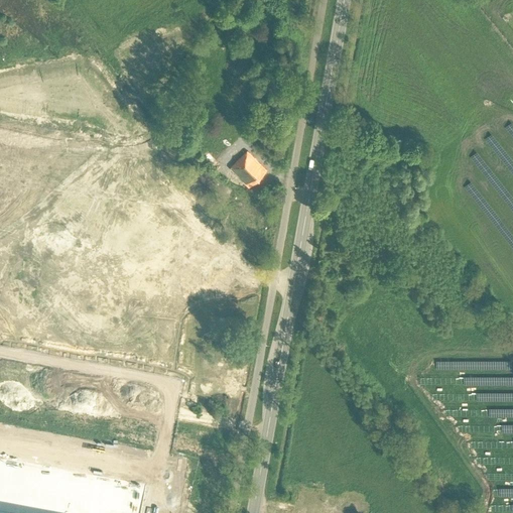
[(268,173),(248,152),(232,167),(252,188),(268,173)]
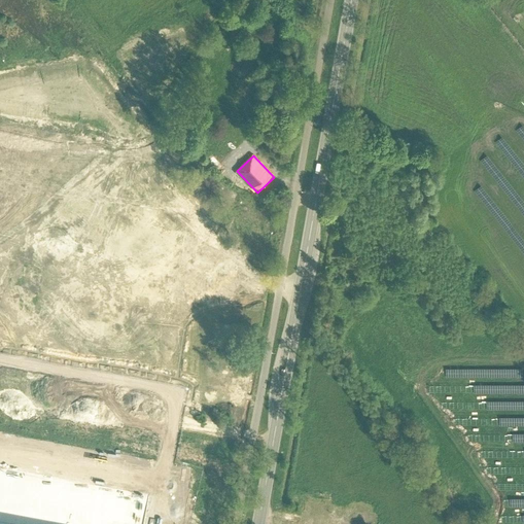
[(141,158),(138,161),(147,169),(150,166),(141,158)]
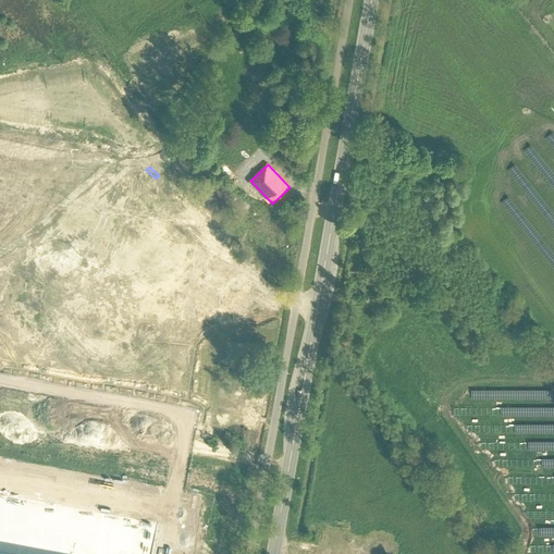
[(174,380),(174,358),(162,359),(163,380),(174,380)]
